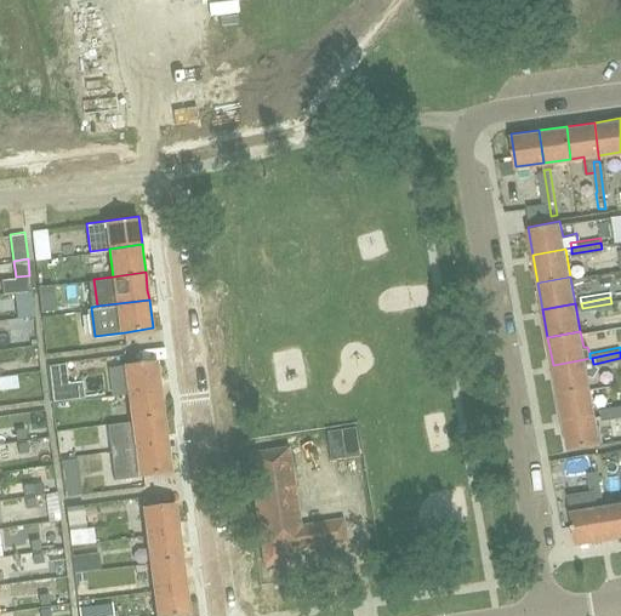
[(594,364),(593,364),(592,358),(590,358),(585,359),(553,365),(558,393),(591,387),(587,372),(591,371),(596,365),(594,364)]
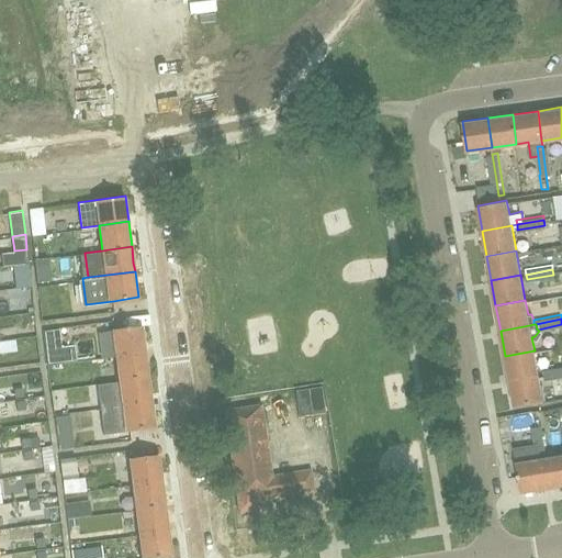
[(115,354),(145,349),(142,325),(112,328),(115,354)]
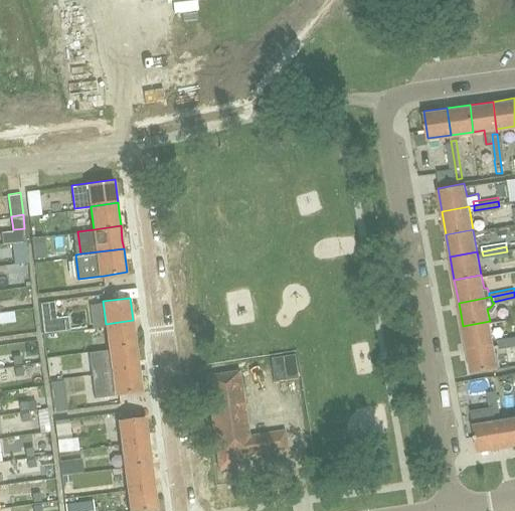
[(106,324),(109,347),(136,343),(134,330),(133,320),(106,324)]
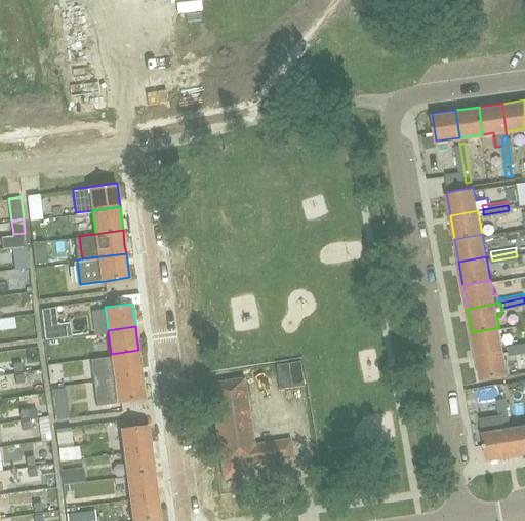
[(476,355),(503,350),(499,327),(472,332),(476,355)]
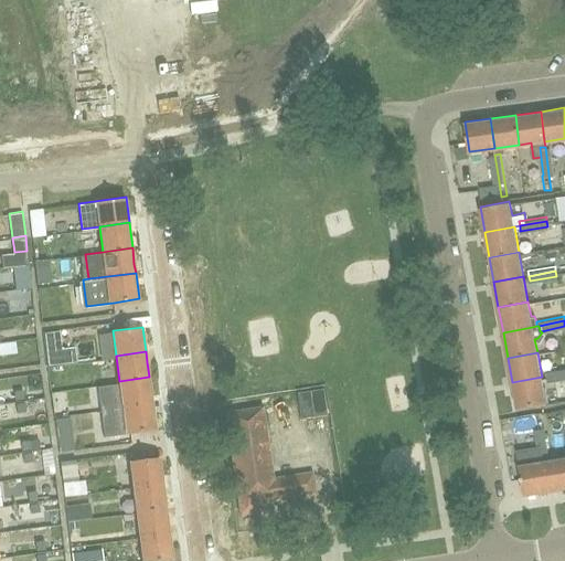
[(564,372),(564,367),(546,370),(547,376),(564,372)]
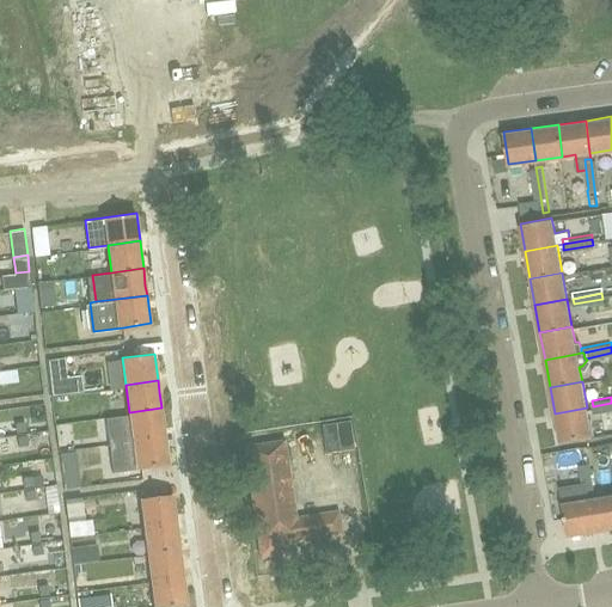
[(161,408),(129,412),(133,440),(165,435),(164,425),(161,408)]
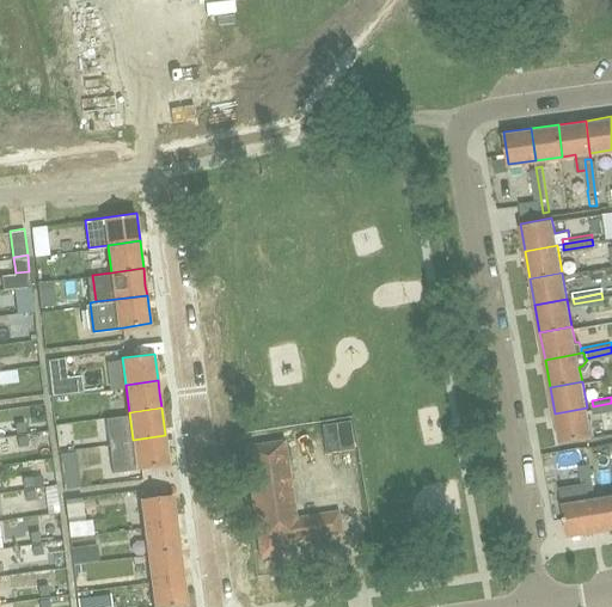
[(592,435),(587,408),(555,414),(560,441),(592,435)]
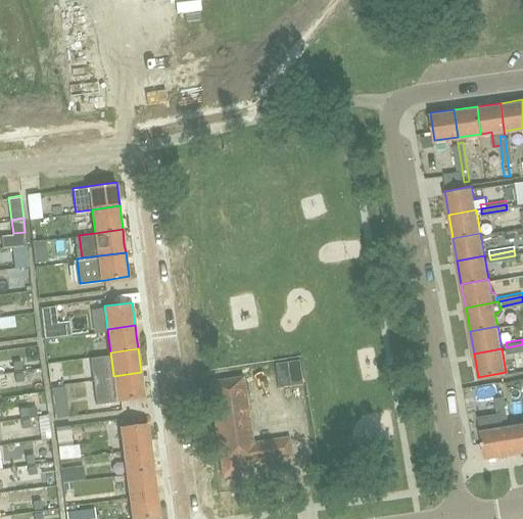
[(59,360),(60,376),(85,375),(84,359),(59,360)]
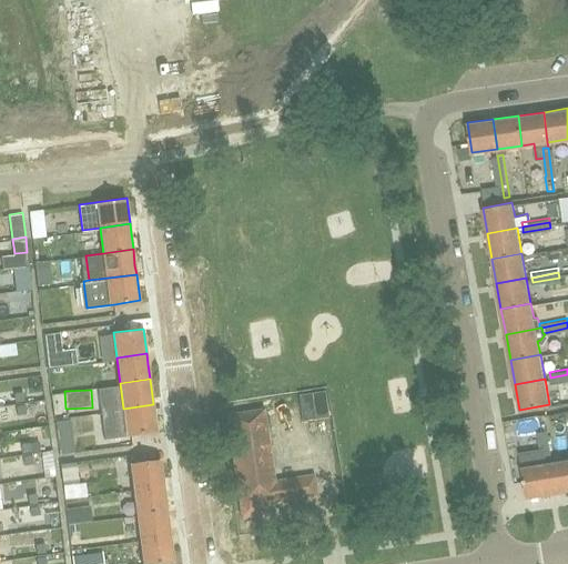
[(0,413),(16,413),(16,401),(0,401),(0,413)]
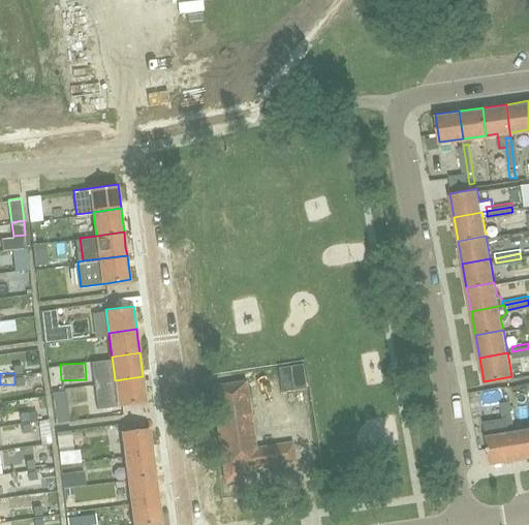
[(118,404),(146,401),(143,376),(115,380),(118,404)]
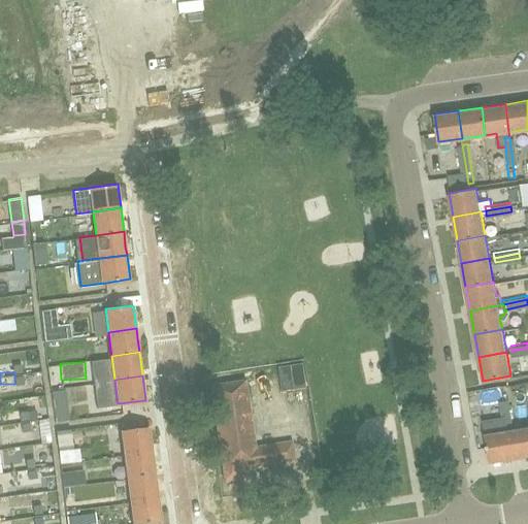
[(210,384),(222,456),(225,479),(242,476),(241,467),(295,459),(292,438),(256,445),(245,379),(210,384)]
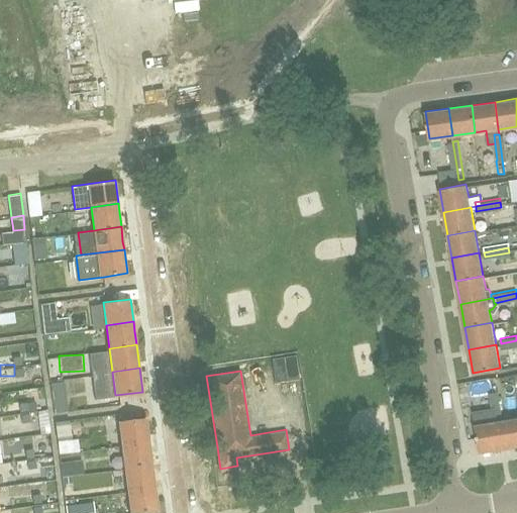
[(50,382),(53,393),(66,391),(64,380),(50,382)]
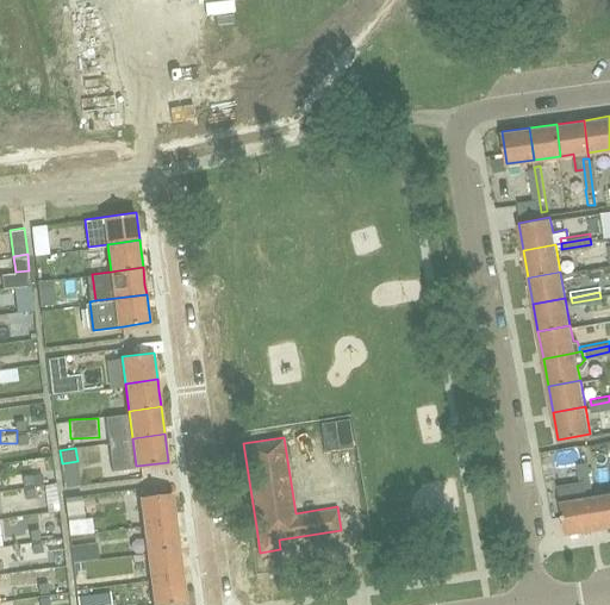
[(582,461),(586,490),(591,488),(587,460),(582,461)]
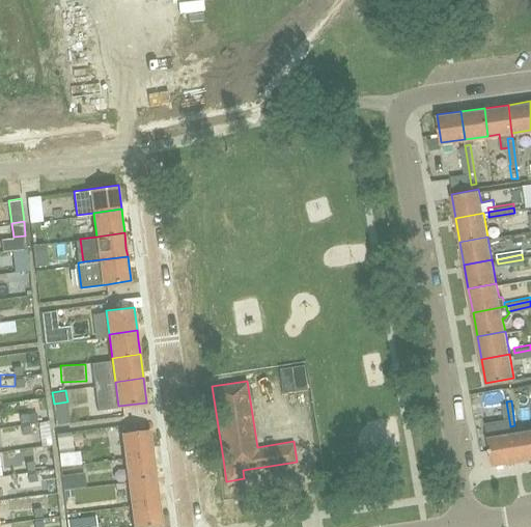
[(510,426),(506,401),(501,401),(505,427),(510,426)]
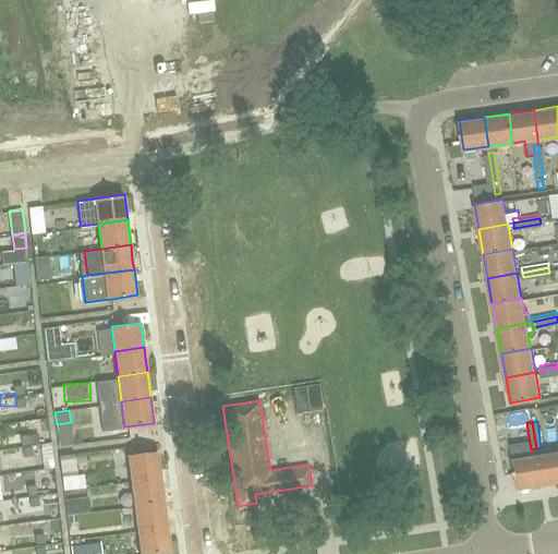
[(512,458),(517,488),(542,483),(537,455),(536,448),(531,449),(526,449),(528,456),(512,458)]
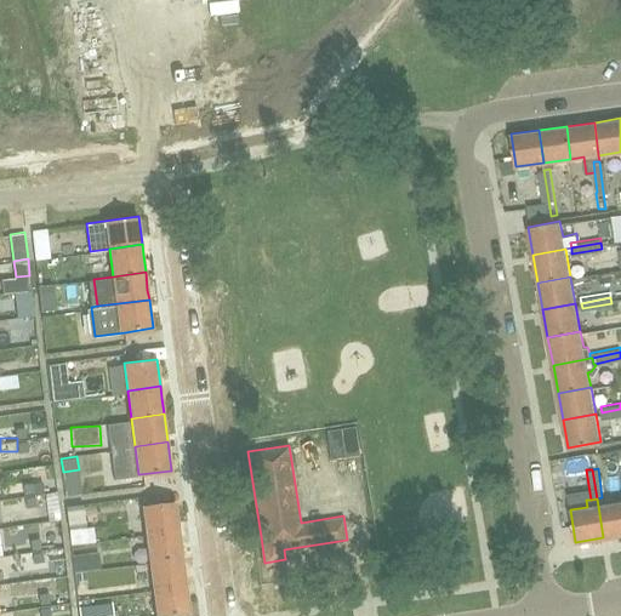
[(178,529),(175,501),(142,506),(146,534),(178,529)]
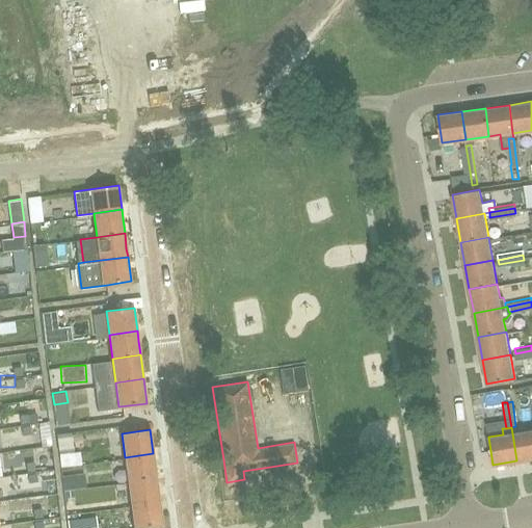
[(531,457),(531,429),(512,433),(516,460),(531,457)]
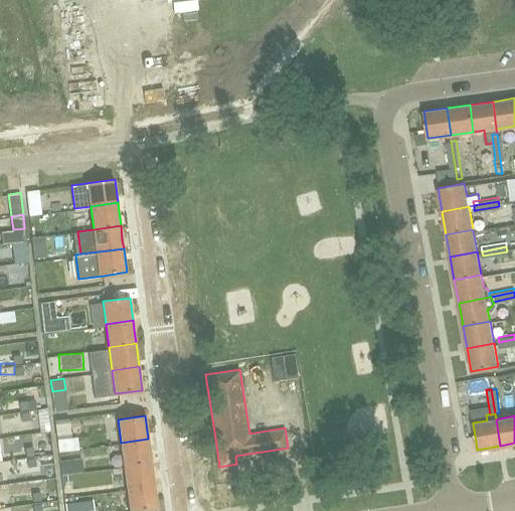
[(55,418),(57,438),(70,436),(67,416),(55,418)]
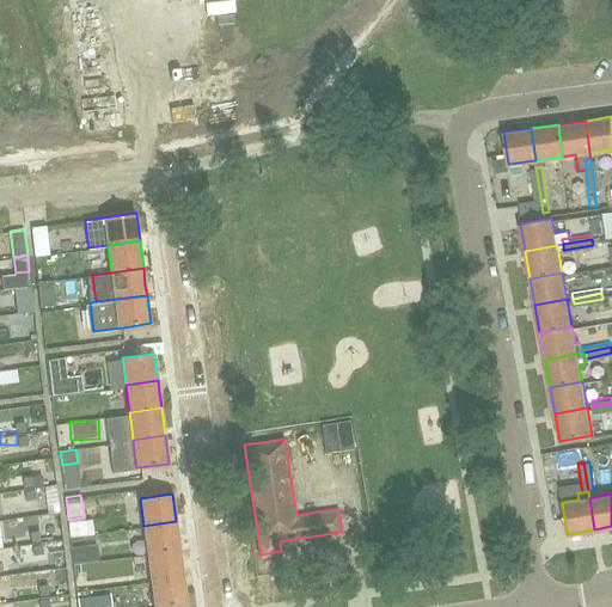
[(144,526),(147,553),(179,550),(177,532),(176,521),(144,526)]
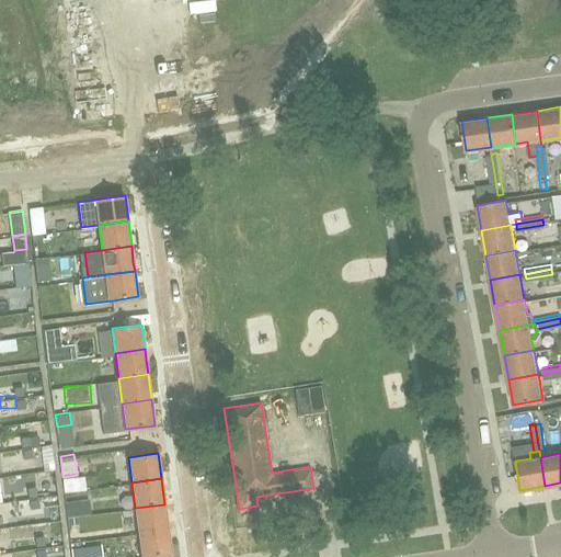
[(67,501),(69,516),(89,514),(87,499),(67,501)]
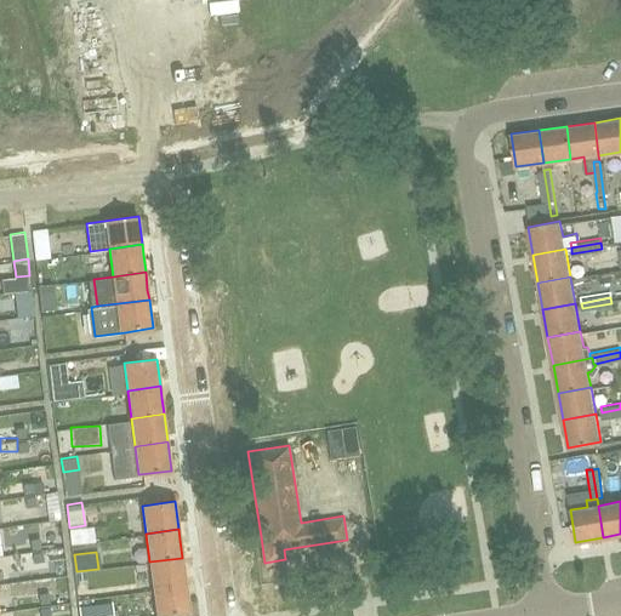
[(184,575),(182,558),(149,562),(153,589),(186,586),(184,575)]
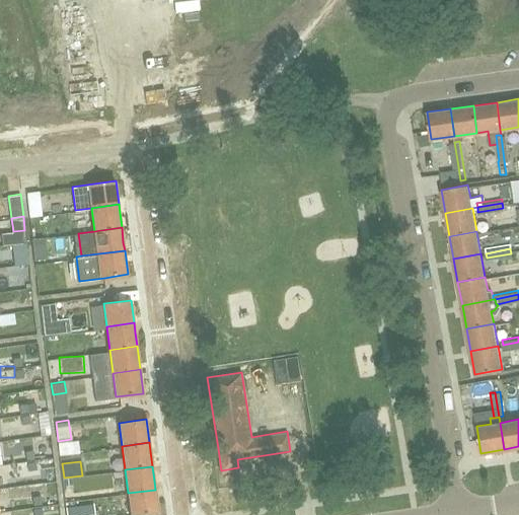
[(155,490),(128,493),(131,514),(138,514),(158,512),(156,498),(155,490)]
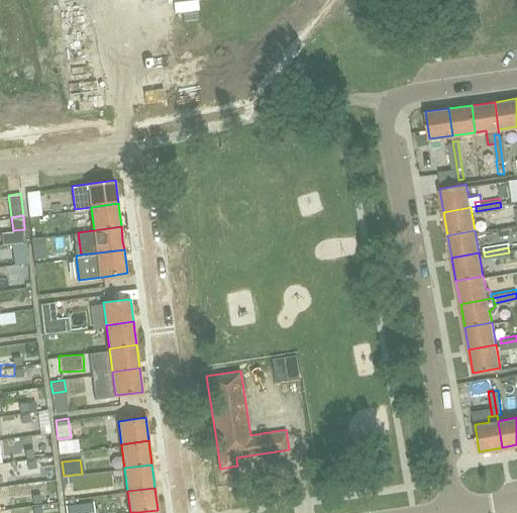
[(93,512),(92,503),(66,507),(67,512),(93,512)]
